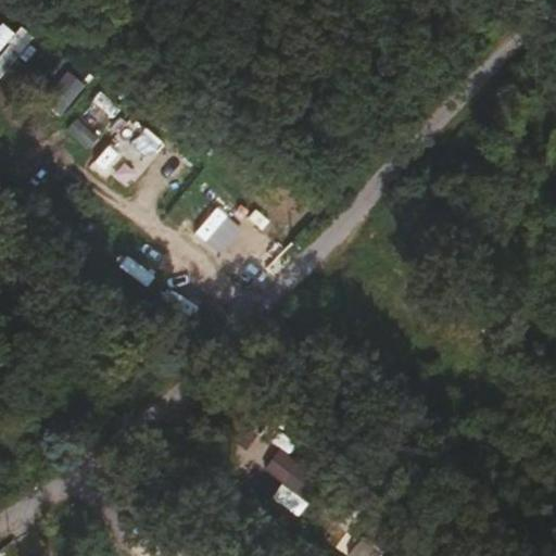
[(0,74),(33,36),(21,26),(0,50),(0,74)]
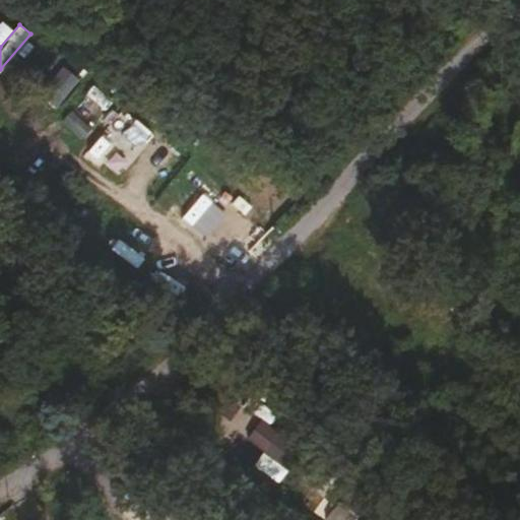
[(39,94),(55,108),(78,78),(61,65),(39,94)]
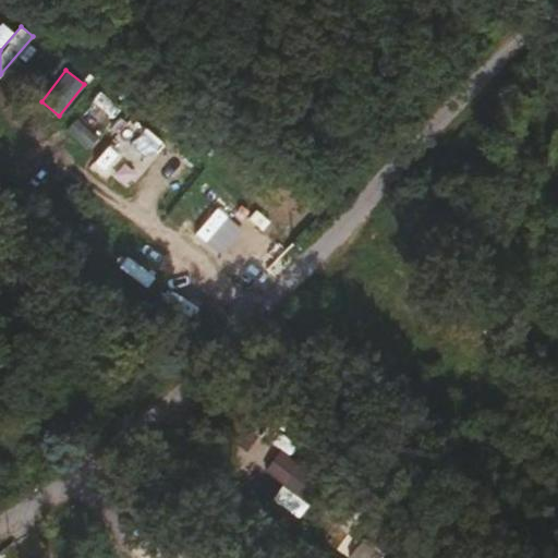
[(118,119),(100,140),(101,142),(129,164),(146,143),(118,119)]
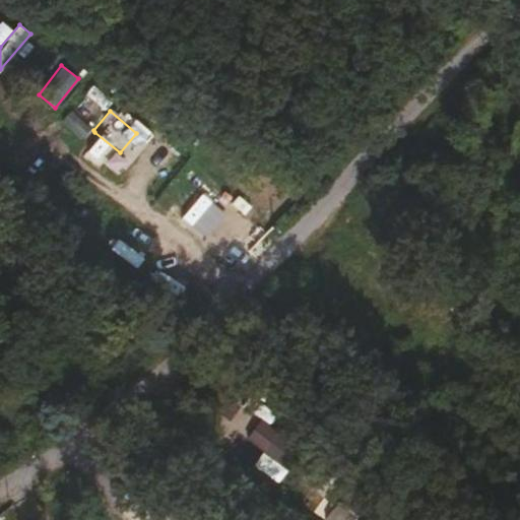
[(113,158),(120,152),(94,132),(93,130),(87,137),(113,158)]
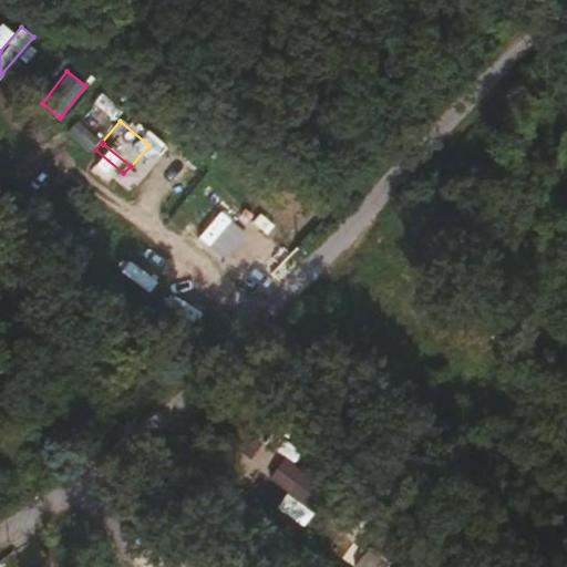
[(153,200),(175,164),(161,156),(138,193),(153,200)]
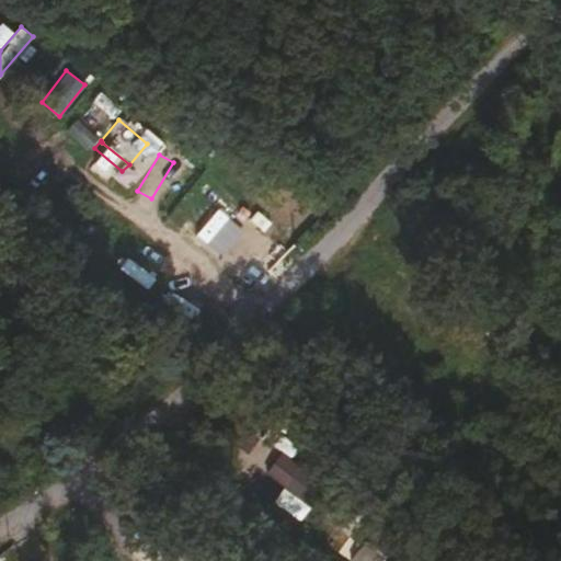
[(256,213),(241,229),(274,261),(289,244),(256,213)]
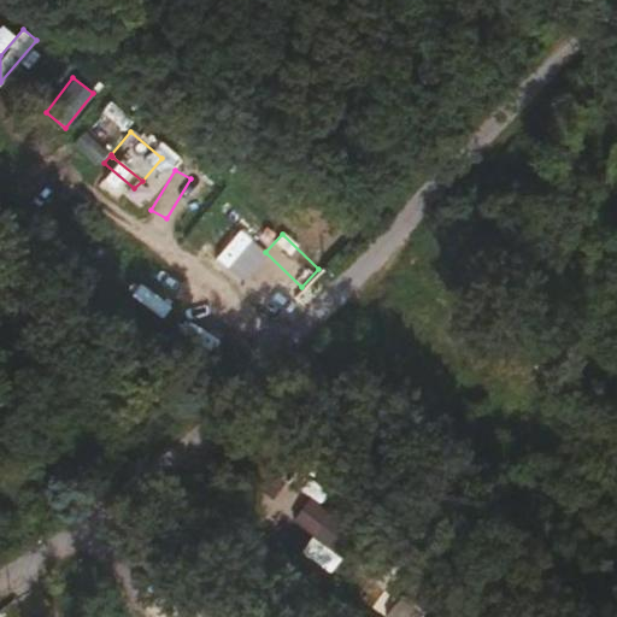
[(142,312),(169,280),(150,264),(123,297),(142,312)]
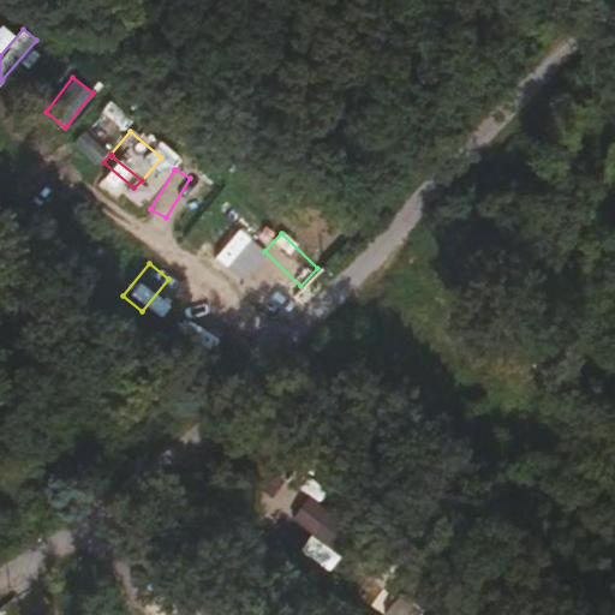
[(292,525),(327,538),(336,512),(302,499),(292,525)]
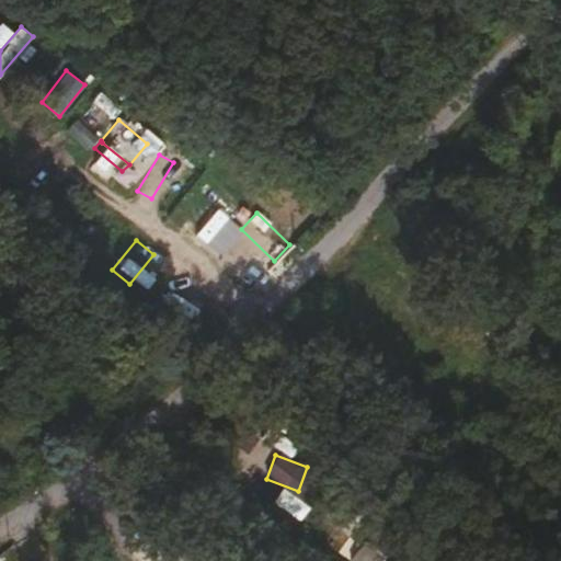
[(317,534),(329,544),(348,521),(344,517),(335,512),(317,534)]
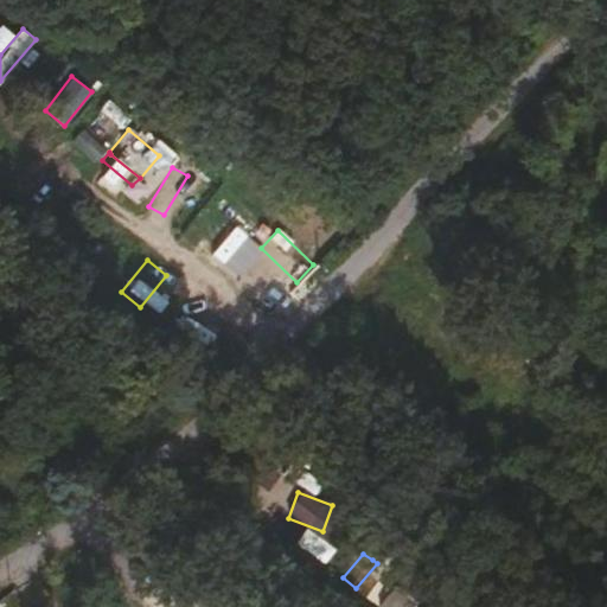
[(435,606),(377,563),(356,588),(381,606),(435,606)]
